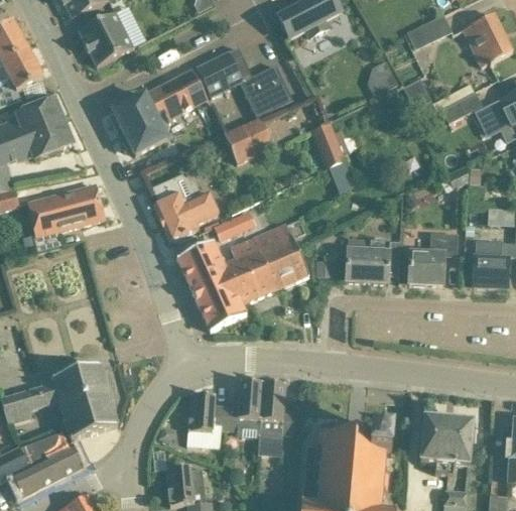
[(59,0),(62,7),(65,6),(72,19),(108,0),(59,0)]
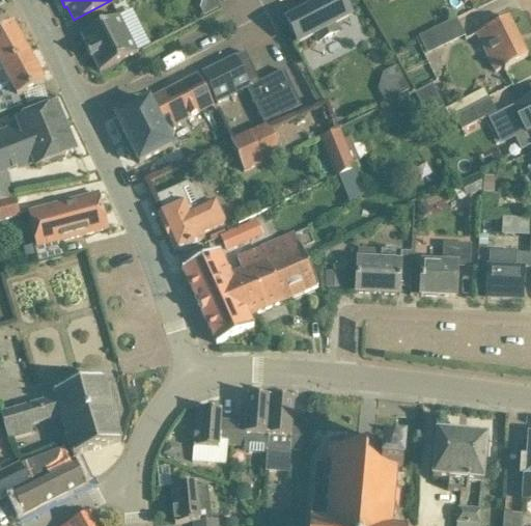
[(206,9),(220,4),(218,0),(203,0),(206,9)]
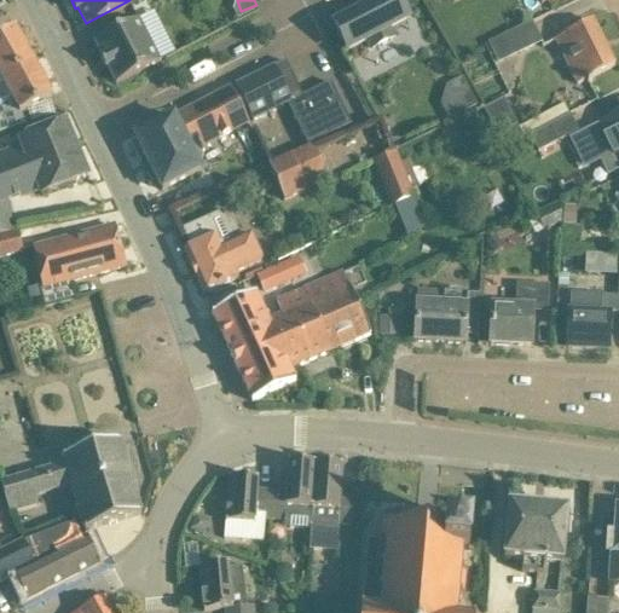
[(358,0),(362,6),(334,21),(348,47),(369,36),(374,45),(392,35),(387,27),(408,16),(399,0),(358,0)]
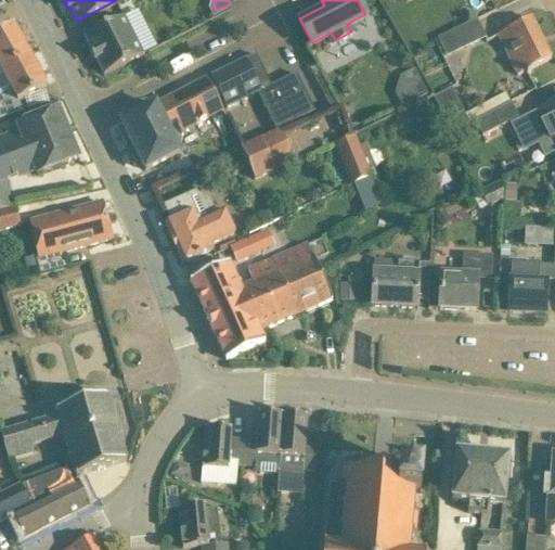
[(97,58),(104,72),(143,52),(124,14),(85,34),(92,49),(90,50),(94,59),(97,58)]
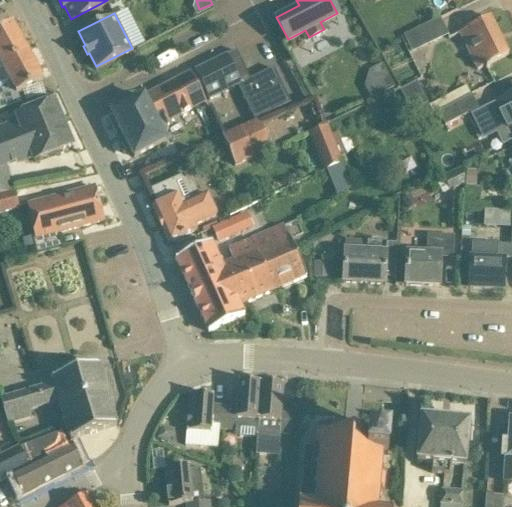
[(410,45),(446,28),(439,13),(403,31),(410,45)]
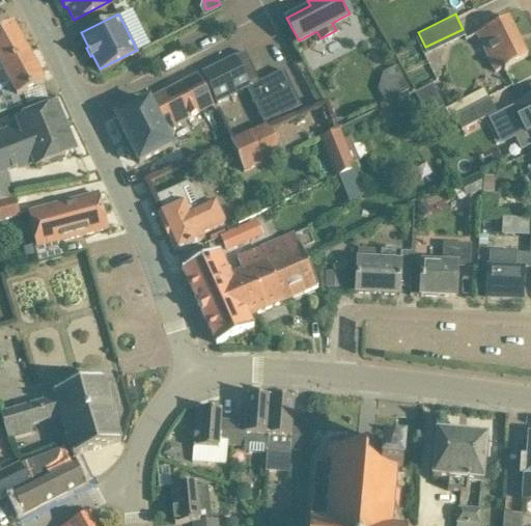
[(492,35),(506,63),(527,53),(508,15),(476,30),(481,40),(492,35)]
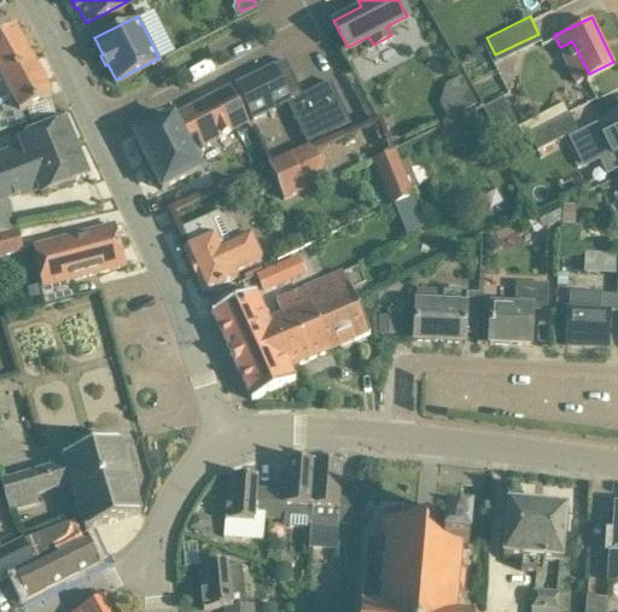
[(0,76),(1,76),(0,75),(22,63),(33,57),(15,23),(0,30),(0,76)]
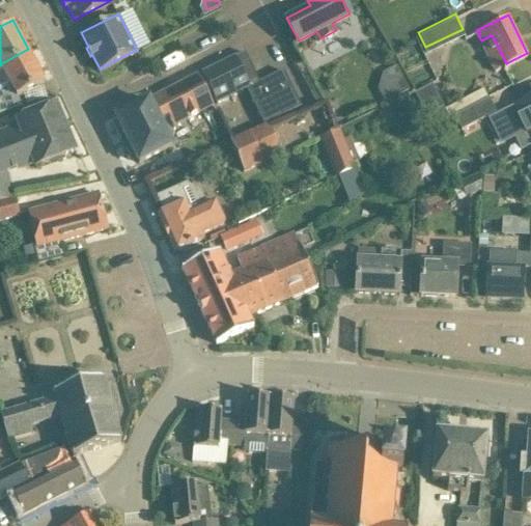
[(44,78),(28,49),(19,54),(0,64),(1,65),(0,65),(0,109),(21,103),(16,93),(44,78)]
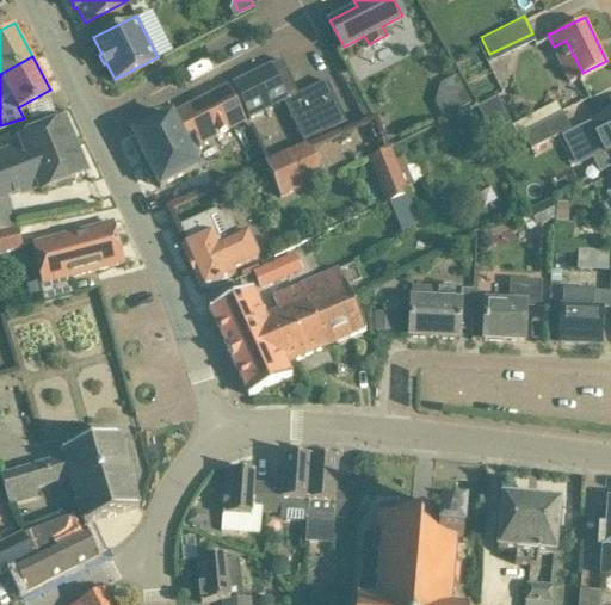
[(270,62),(232,81),(250,116),(283,98),(303,140),(346,118),(326,78),(298,91),(287,66),(275,72),(270,62)]
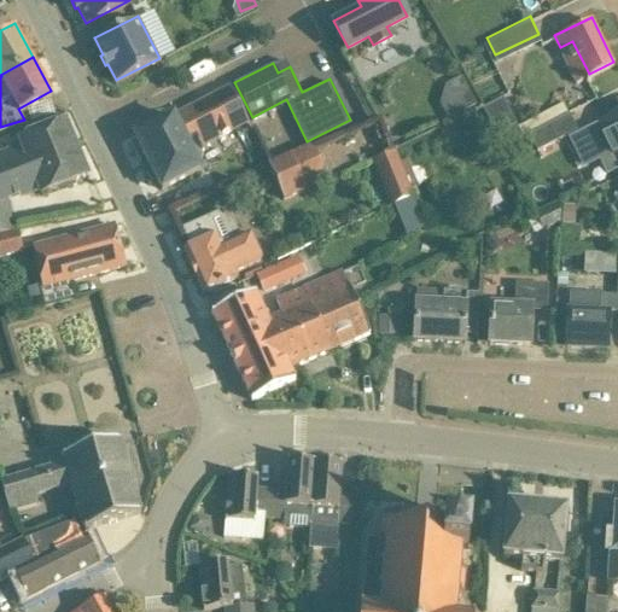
[(454,114),(479,99),(465,71),(438,85),(454,114)]
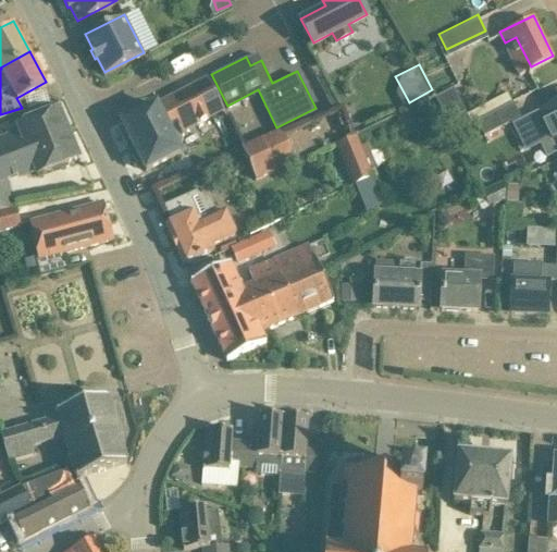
[(145,168),(155,162),(180,149),(166,125),(177,120),(182,129),(220,109),(203,77),(121,120),(145,168)]
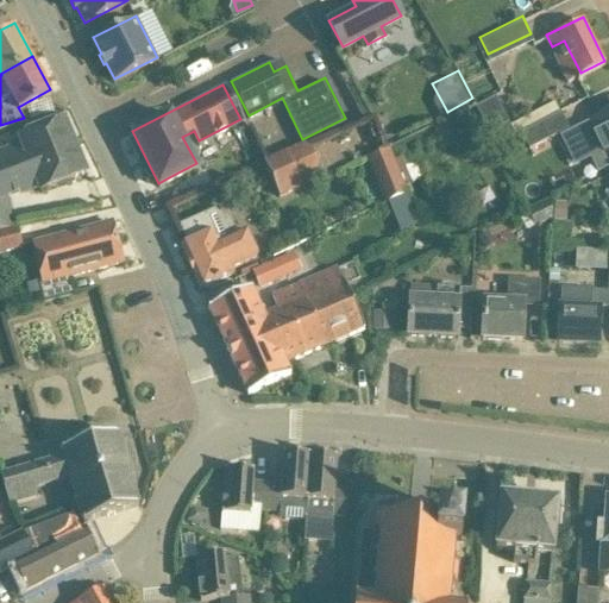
[(560,108),(556,99),(510,121),(496,92),(478,101),(497,139),(521,127),(560,108)]
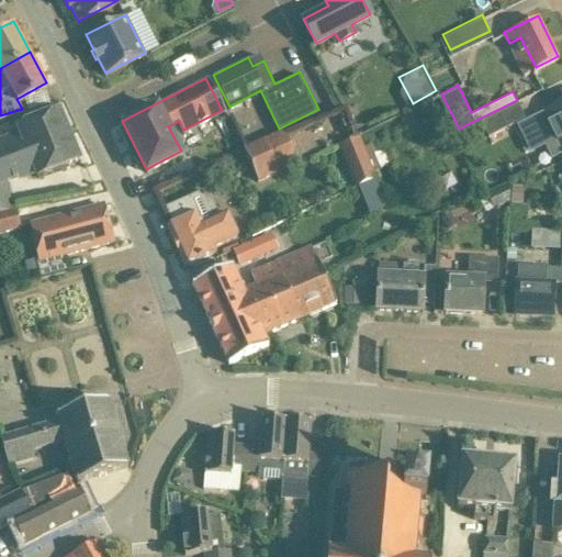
[(561,99),(541,110),(561,149),(561,148),(561,99)]
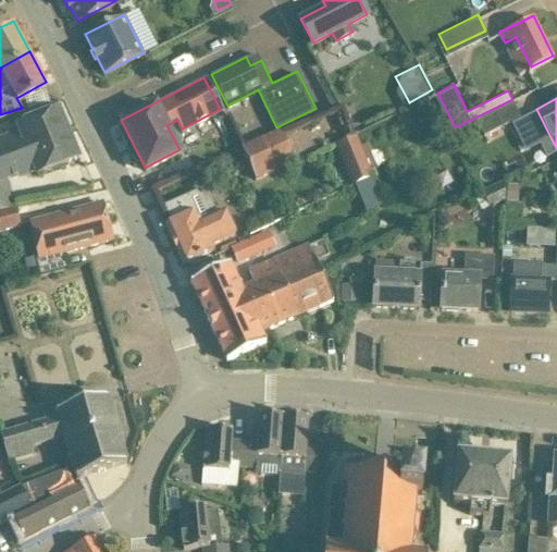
[(520,113),(512,99),(477,117),(484,132),(520,113)]
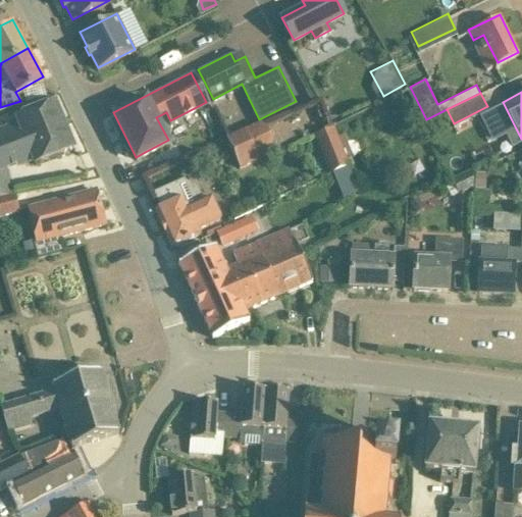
[(0,126),(0,166),(31,154),(34,161),(73,145),(54,99),(18,113),(20,118),(0,126)]
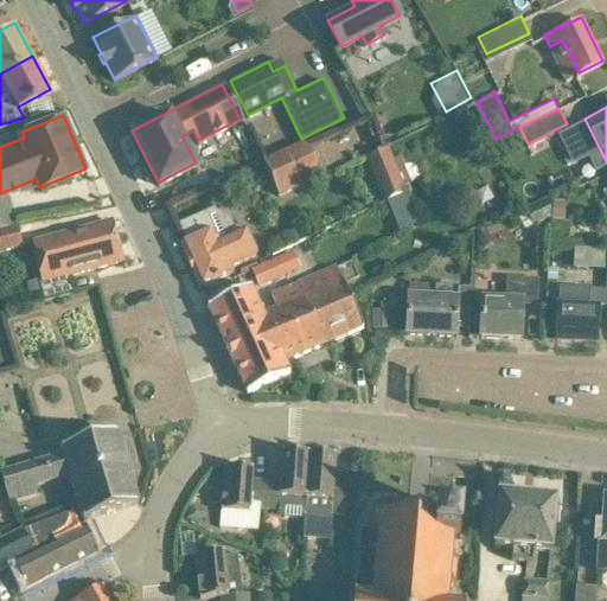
[(319,168),(306,140),(263,159),(279,191),(299,183),(296,179),(319,168)]
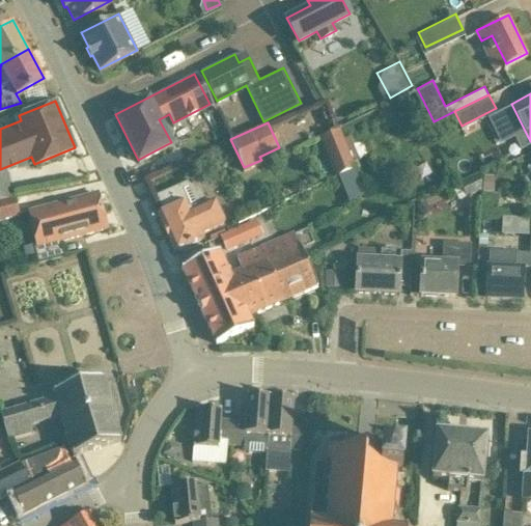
[(336,173),(339,172),(339,173),(356,167),(340,127),(320,134),(336,173)]
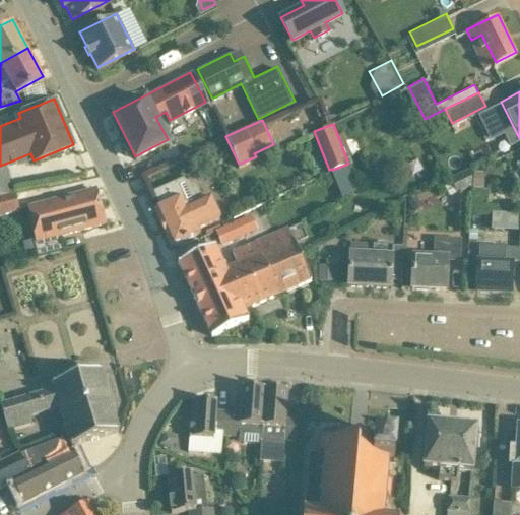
[(471,168),(470,168),(470,183),(470,184),(482,184),(482,167),(471,168)]
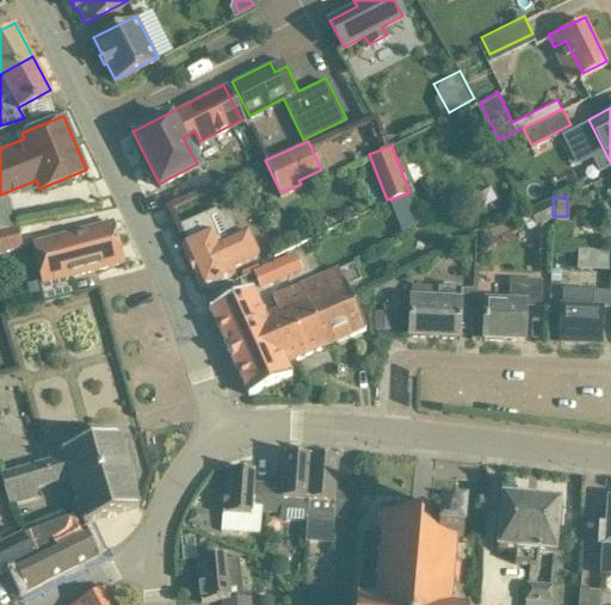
[(537,222),(553,215),(553,197),(530,209),(537,222)]
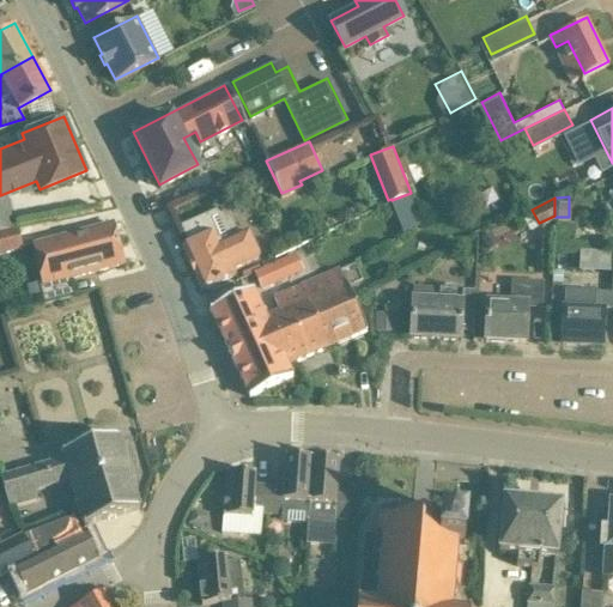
[(532,210),(525,213),(530,228),(539,223),(532,210)]
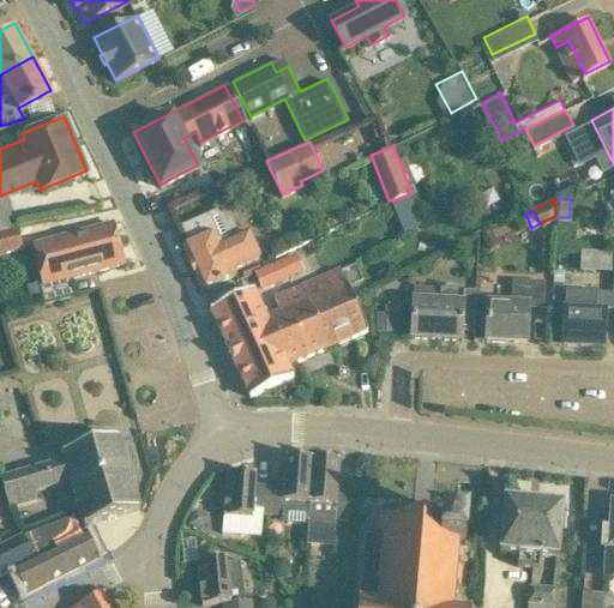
[(202,288),(214,282),(236,272),(233,265),(258,254),(248,232),(222,244),(208,214),(182,224),(191,241),(182,245),(182,246),(190,262),(191,264),(192,263),(194,269),(193,269),(193,271),(202,288)]
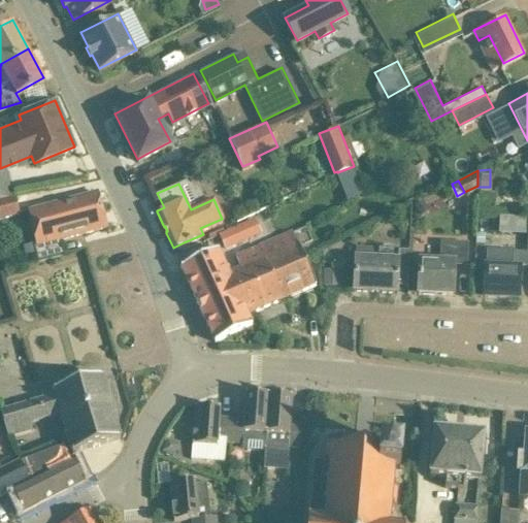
[(37,239),(38,242),(46,240),(106,224),(97,189),(29,208),(37,239)]
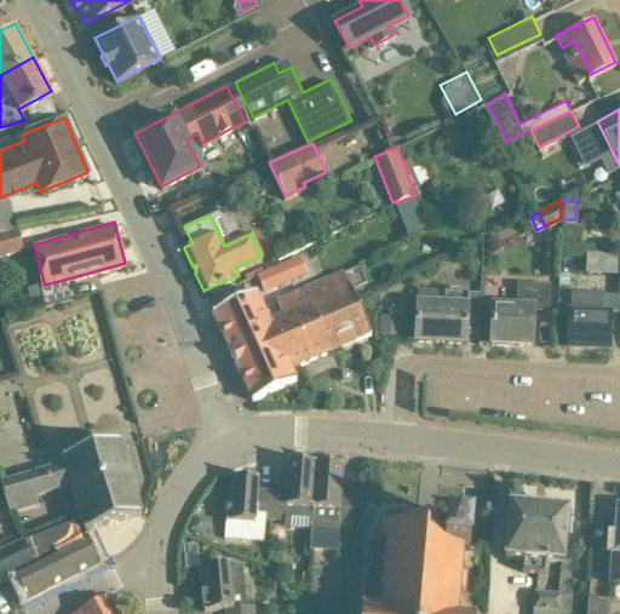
[(563,224),(561,248),(581,251),(581,239),(583,222),(563,224)]
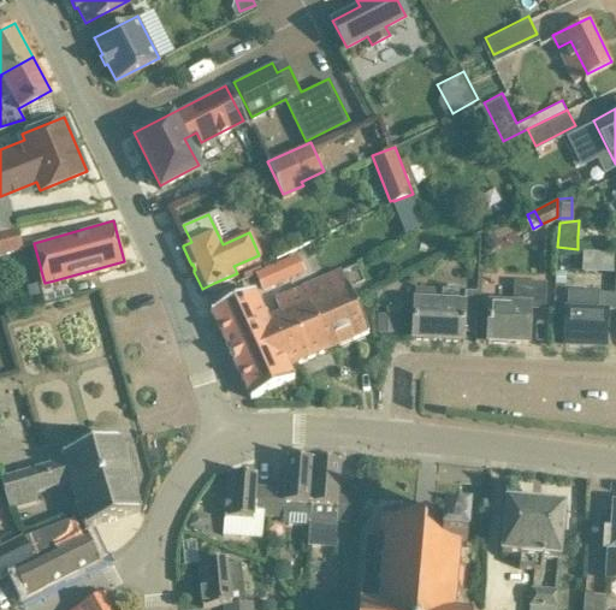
[(16,227),(0,231),(0,252),(22,246),(16,227)]
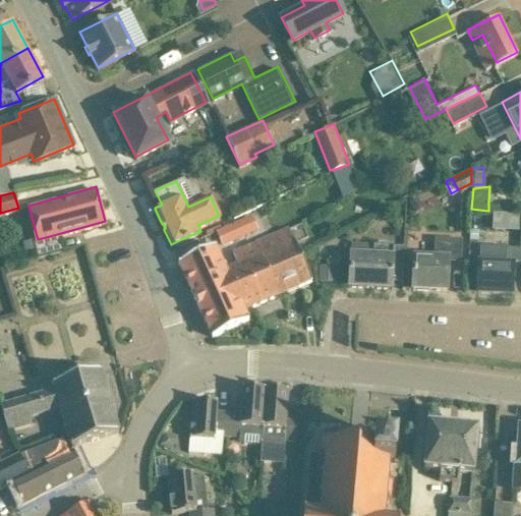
[(423,207),(418,194),(410,197),(416,210),(423,207)]
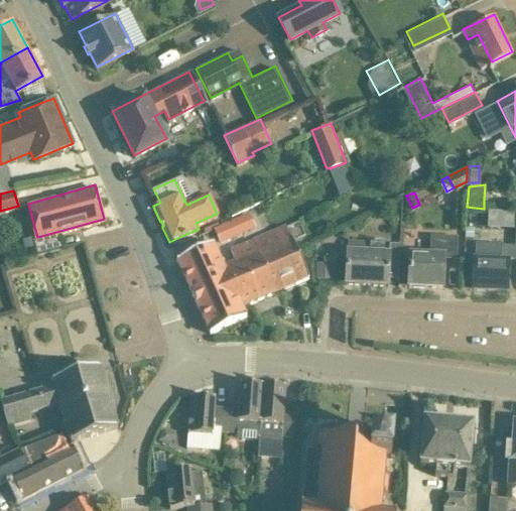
[(475,242),(473,287),(506,289),(507,258),(501,258),(501,254),(515,254),(515,214),(514,242),(501,241),(485,240),(485,243),(475,242)]
